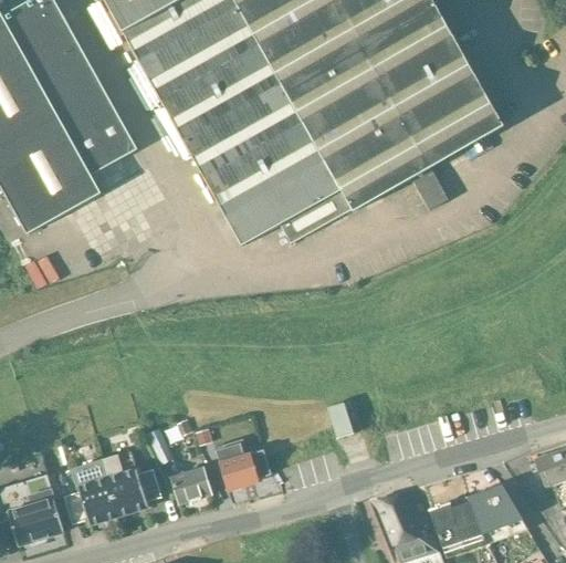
[(0,9),(0,184),(28,233),(102,193),(92,174),(138,148),(55,0),(29,0),(2,14),(0,9)]
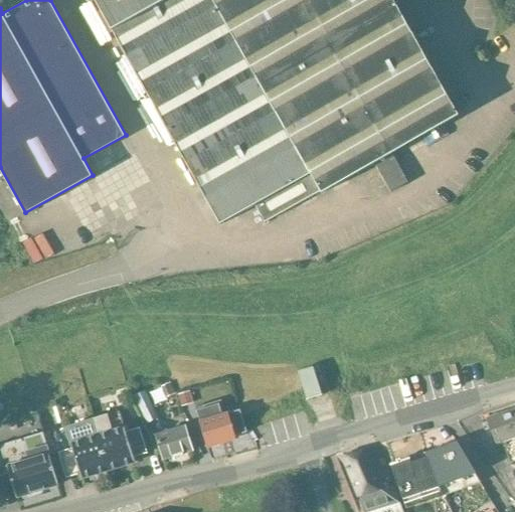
[(97,0),(220,222),(254,203),(265,220),(458,113),(394,0),(97,0)]
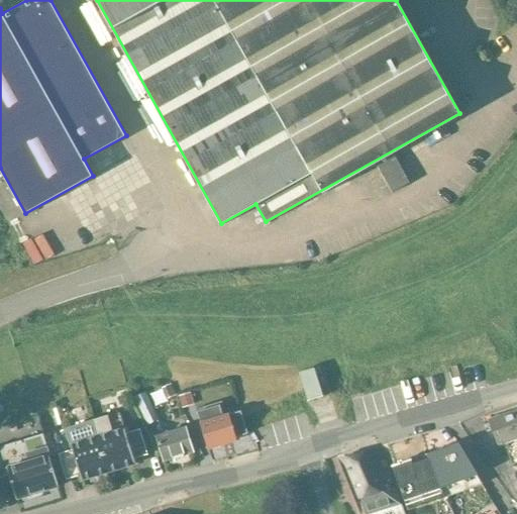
[(393,151),(376,162),(392,191),(409,181),(393,151)]
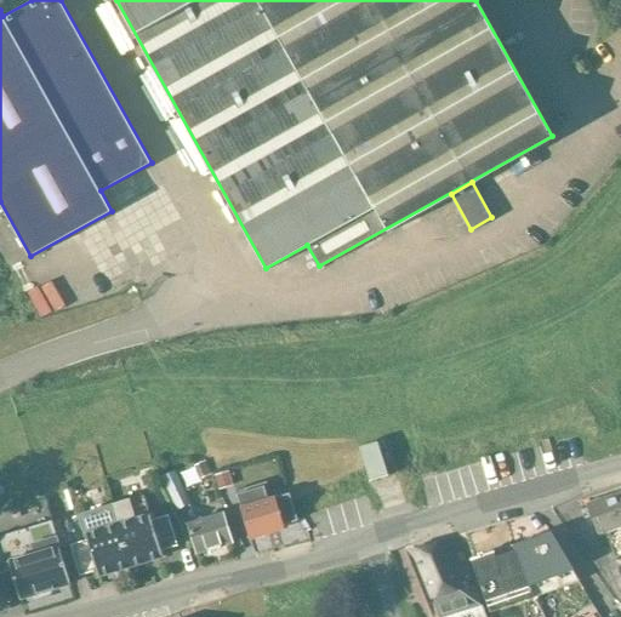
[(379,443),(360,449),(370,480),(388,474),(379,443)]
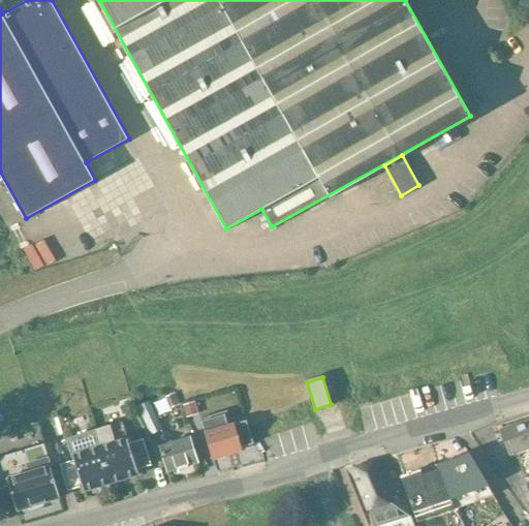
[(164,396),(169,407),(181,402),(175,391),(167,395),(164,396)]
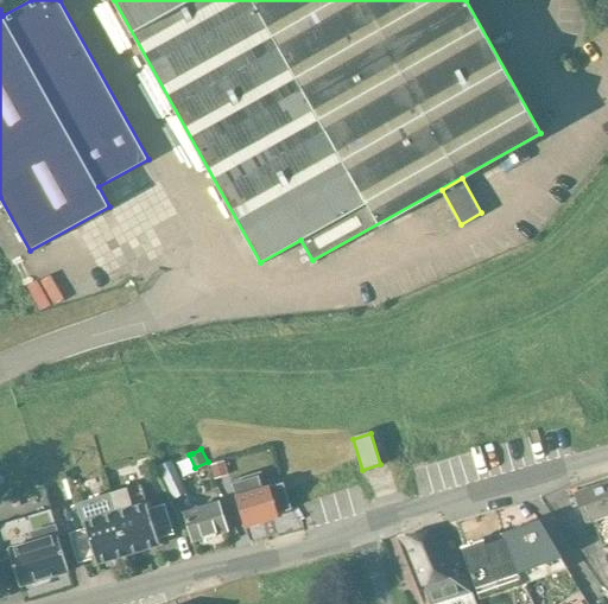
[(158,464),(173,496),(185,491),(171,458),(158,464)]
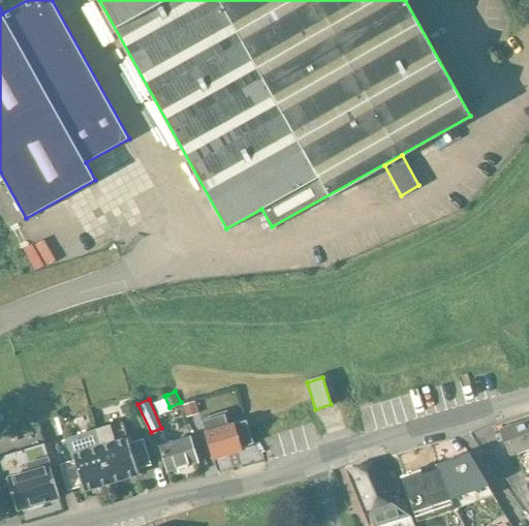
[(528,416),(499,428),(509,454),(516,452),(524,472),(528,470),(528,416)]
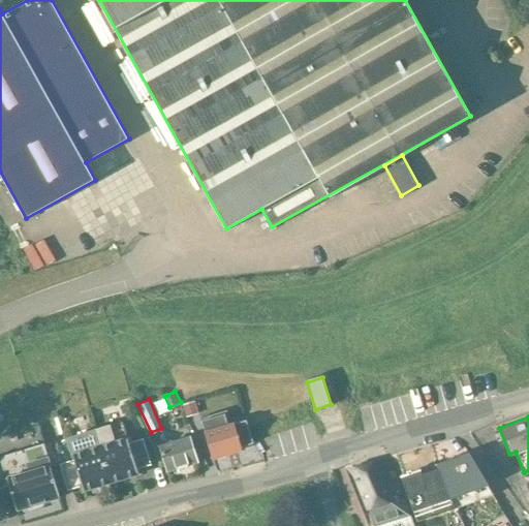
[(122,421),(95,429),(111,481),(138,472),(137,467),(151,463),(143,437),(129,441),(122,421)]
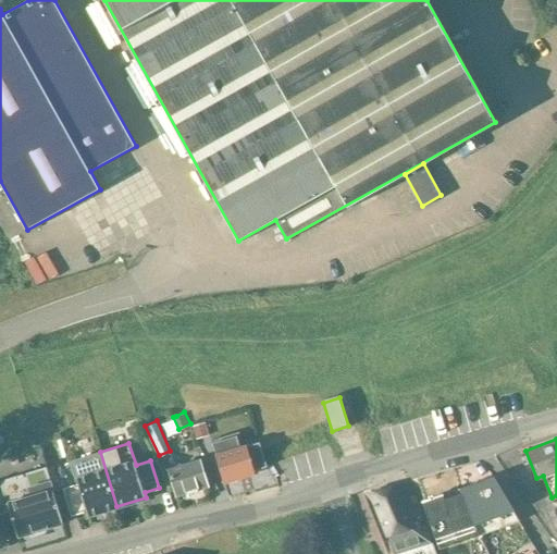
[(217,455),(224,481),(254,471),(252,469),(265,465),(258,443),(246,446),(217,455)]
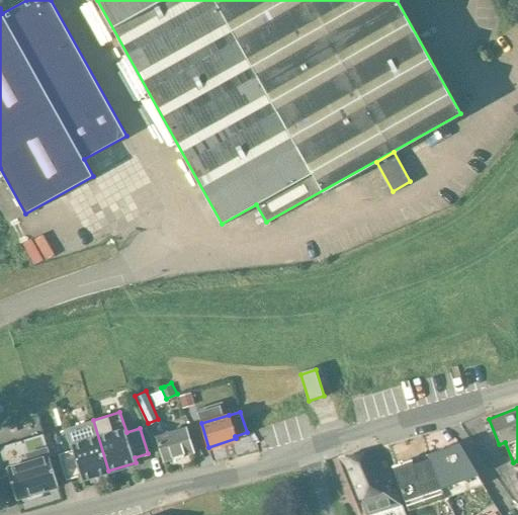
[(108,470),(93,420),(66,428),(72,449),(59,453),(67,479),(80,475),(81,479),(108,470)]
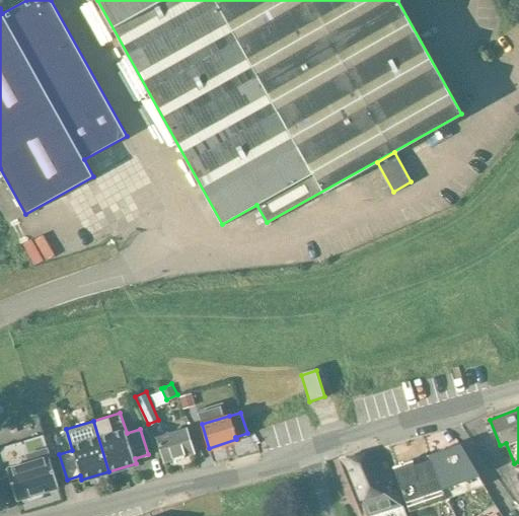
[(158,437),(165,460),(194,452),(187,428),(158,437)]
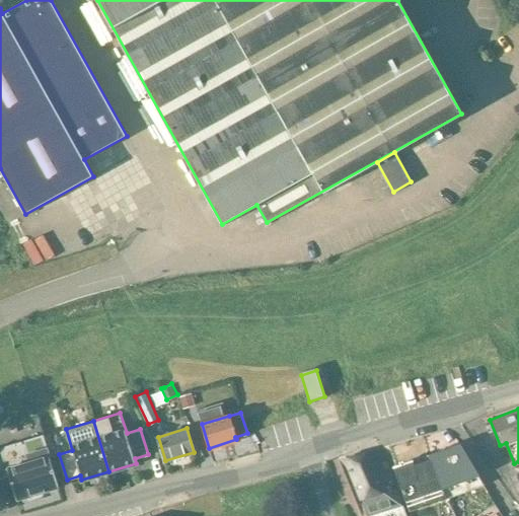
[(16,499),(59,486),(43,434),(0,446),(0,477),(9,474),(16,499)]
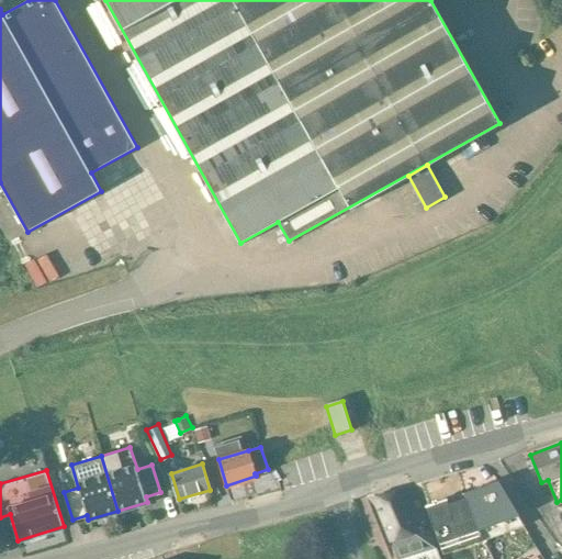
[(497,480),(464,491),(469,503),(470,506),(471,510),(474,518),(475,520),(478,527),(479,529),(518,515),(497,480)]
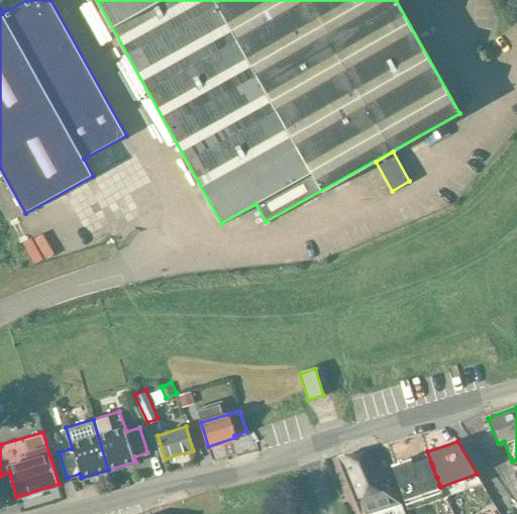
[(379,445),(343,454),(355,484),(367,513),(404,513),(394,487),(390,475),(379,445)]
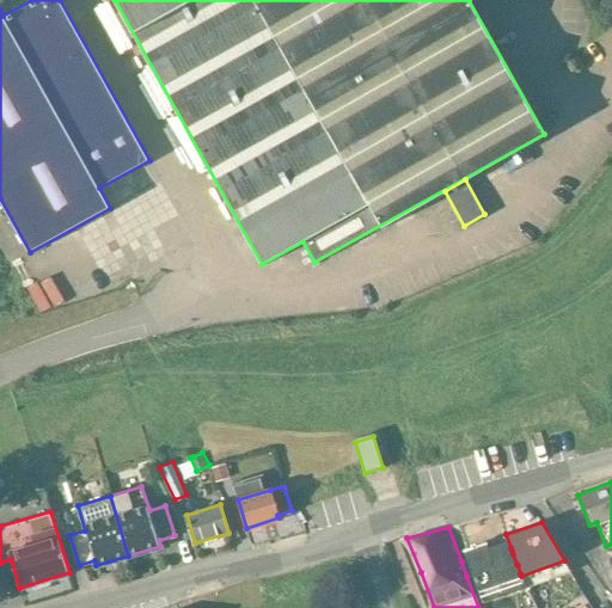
[(466,548),(464,548),(479,590),(521,576),(520,573),(518,565),(516,564),(513,554),(512,551),(510,547),(506,534),(466,548)]
